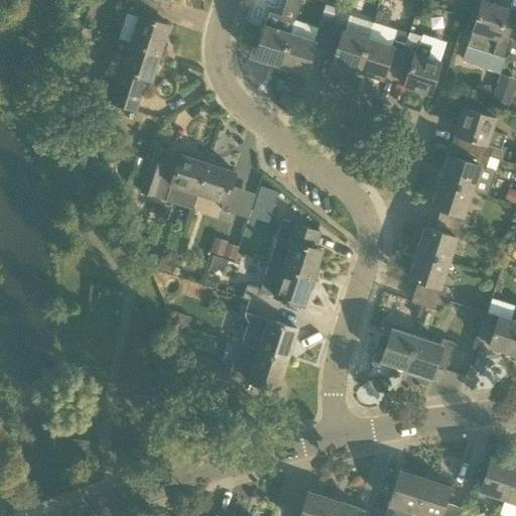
[(168,0),(169,0),(135,0),(135,1),(159,9),(161,0),(168,0)]
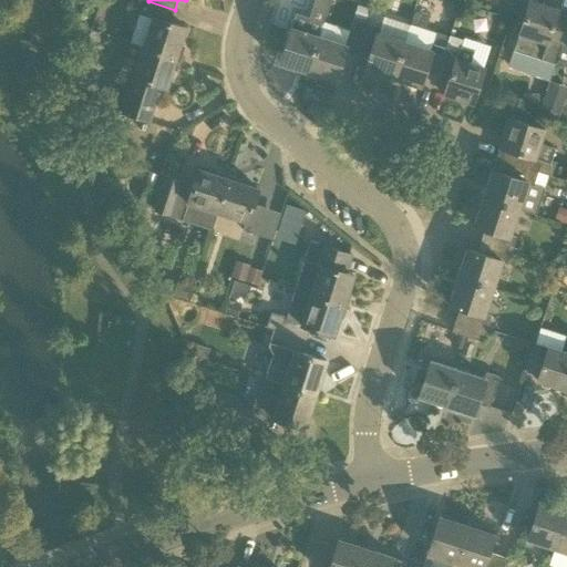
[(315,0),(305,32),(291,28),(279,64),(307,72),(318,37),(319,37),(323,22),(330,0),(315,0)]
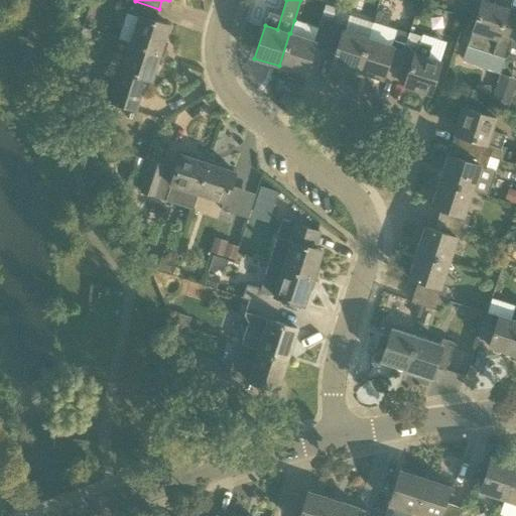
[(466,45),(462,59),(481,66),(490,63),(503,68),(506,57),(505,56),(515,22),(515,16),(507,13),(508,8),(483,0),(482,0),(468,46),(466,45)]
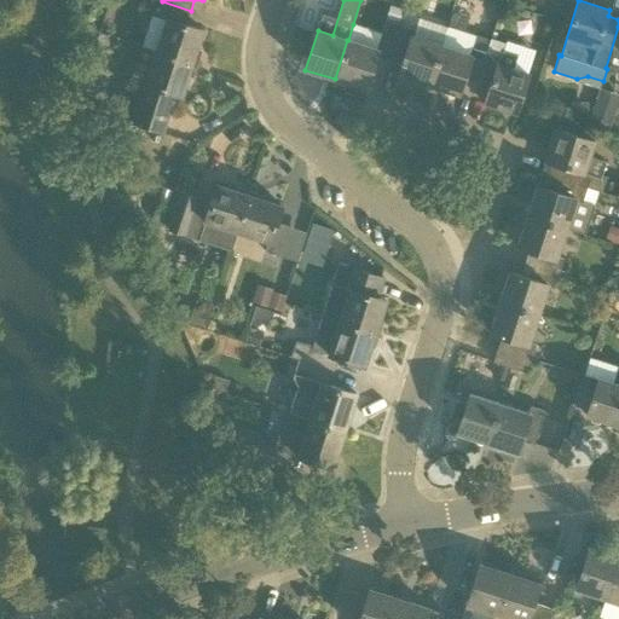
[(186,25),(191,11),(162,1),(157,17),(166,21),(156,51),(194,63),(203,30),(186,25)]
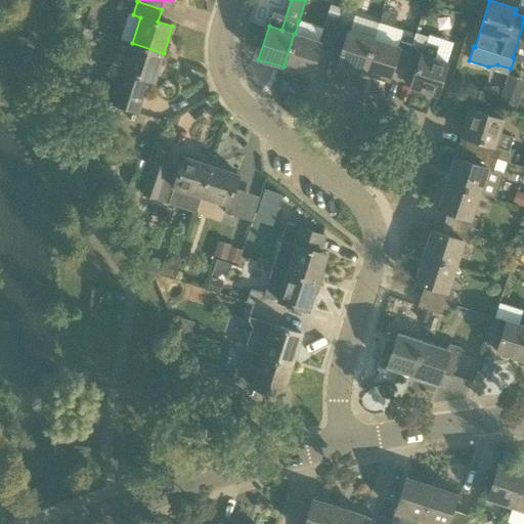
[(351,26),(349,25),(353,13),(343,10),(339,22),(330,50),(341,53),(337,63),(362,72),(374,39),(349,31),(351,26)]
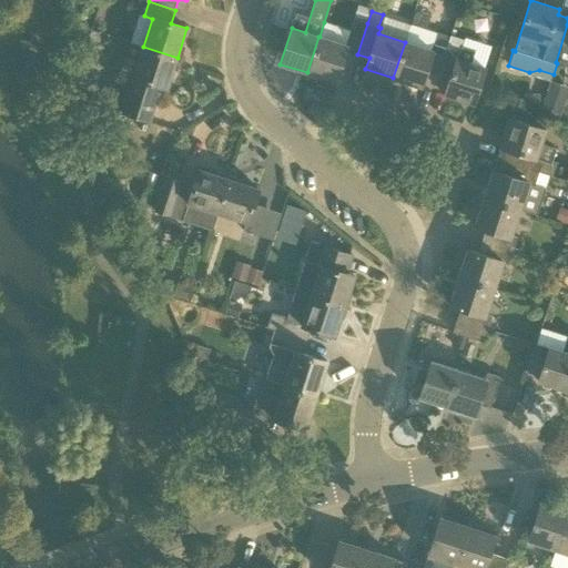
[(357,54),(367,23),(354,19),(351,31),(324,22),(320,37),(318,37),(307,72),(335,82),(346,50),(357,54)]
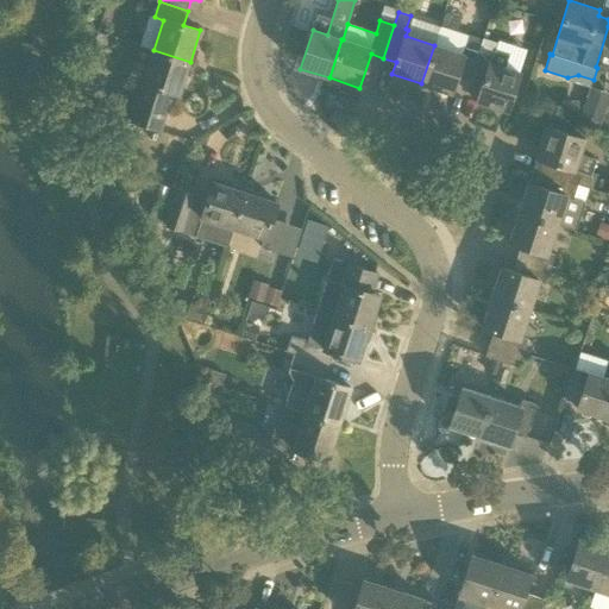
[(608,70),(608,26),(596,67),(597,68),(608,70)]
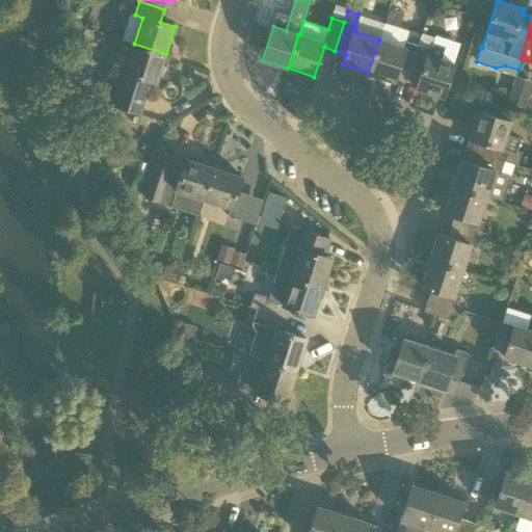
[(454,63),(442,59),(445,48),(432,44),(434,38),(422,34),(419,46),(418,46),(408,75),(420,78),(417,88),(443,98),(454,63)]
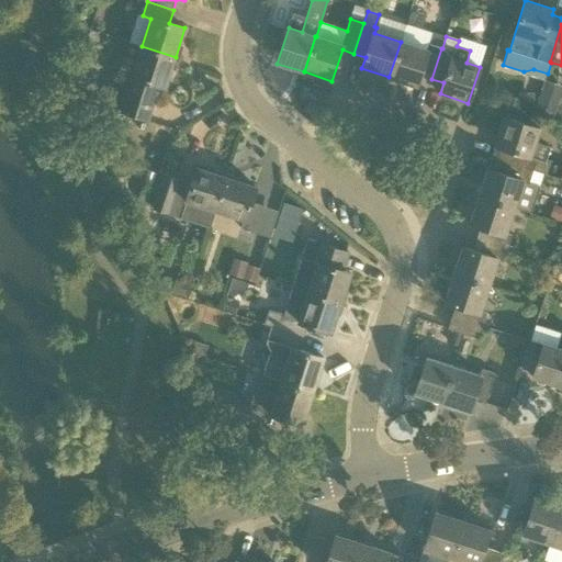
[(176,57),(142,46),(128,42),(120,71),(131,75),(119,112),(147,121),(159,85),(166,87),(176,57)]
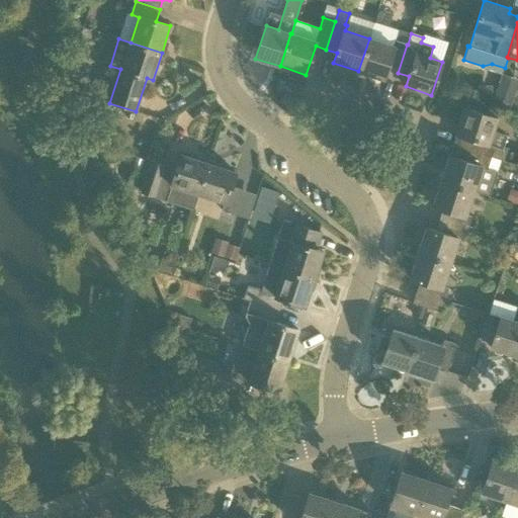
[(398,73),(407,45),(395,40),(393,46),(369,38),(358,71),(384,80),(387,69),(398,73)]
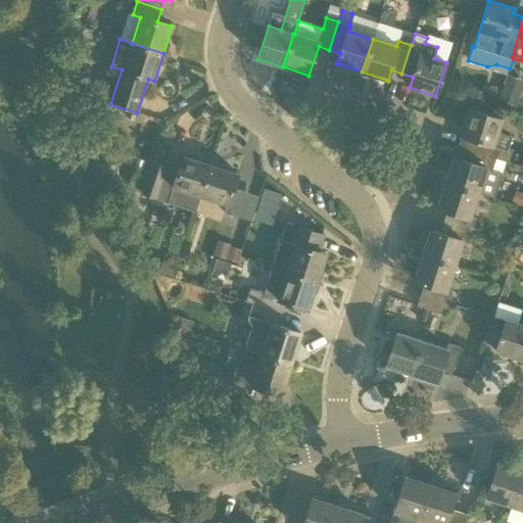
[(522,81),(506,76),(496,104),(515,110),(522,84),(522,81)]
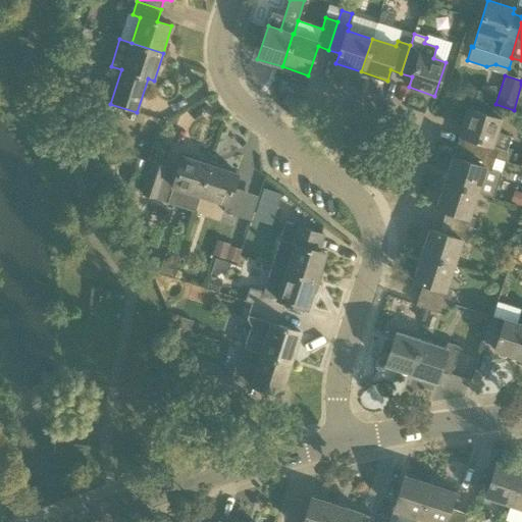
[(481,104),(496,104),(496,87),(481,87),(481,104)]
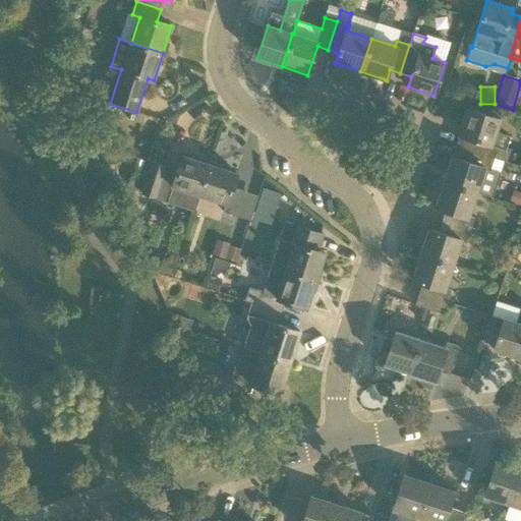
[(510,136),(497,132),(501,120),(467,109),(459,135),(456,147),(494,159),(507,163),(511,150),(507,148),(510,136)]
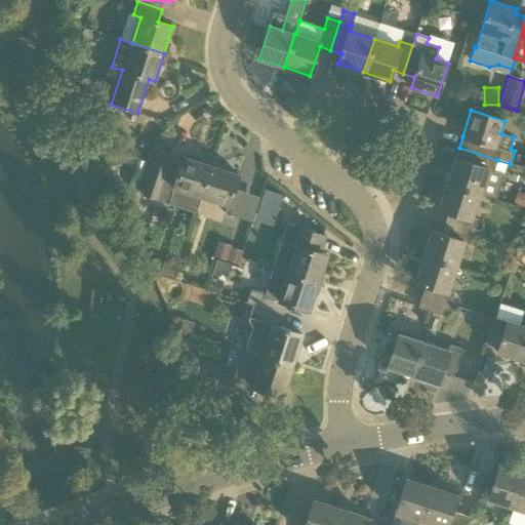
[(494,170),(497,160),(459,148),(456,158),(455,158),(447,184),(480,195),(481,194),(496,199),(505,174),(494,170)]
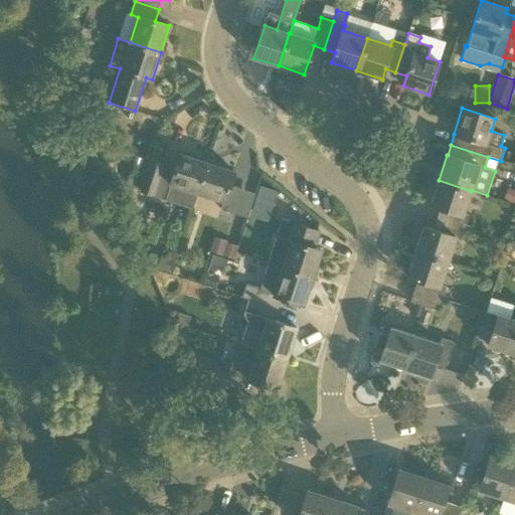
[(192,208),(207,162),(180,154),(176,168),(151,160),(141,192),(192,208)]
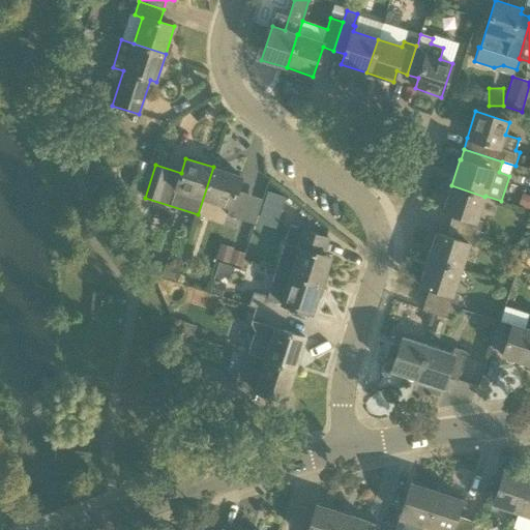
[(213,167),(198,214),(199,214),(204,199),(230,207),(228,215),(240,219),(248,195),(236,190),(241,176),(213,167)]
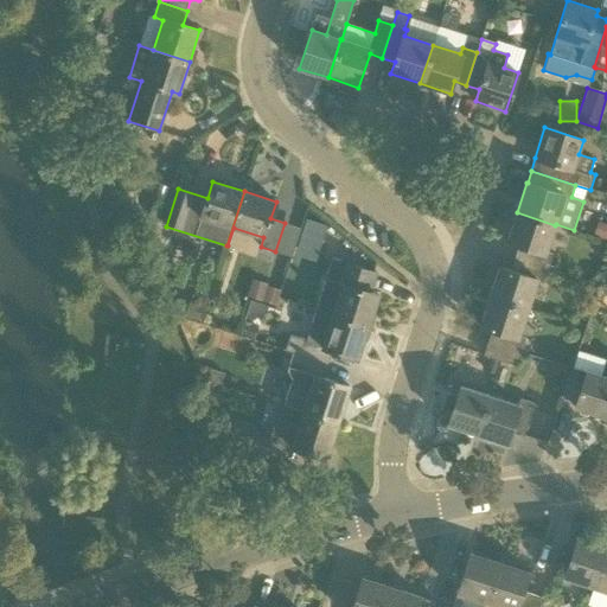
[(326,223),(311,210),(301,236),(320,243),(326,223)]
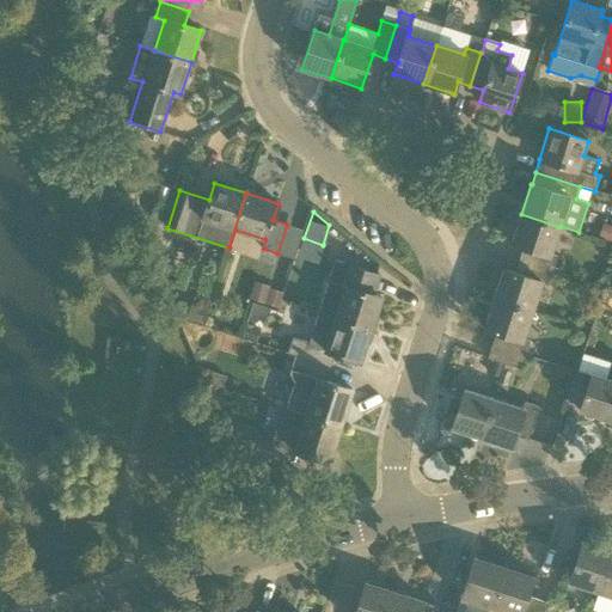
[(551,255),(560,227),(521,214),(512,244),(524,248),(519,261),(552,271),(557,257),(551,255)]
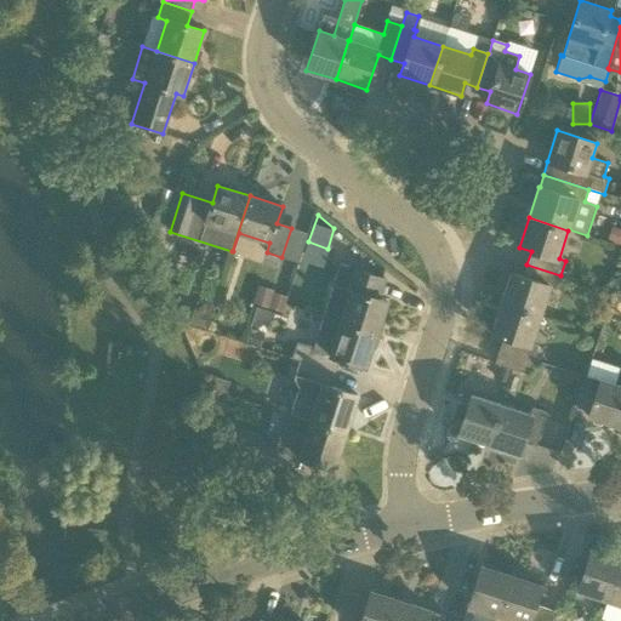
[(620,229),(611,227),(608,241),(620,245),(620,229)]
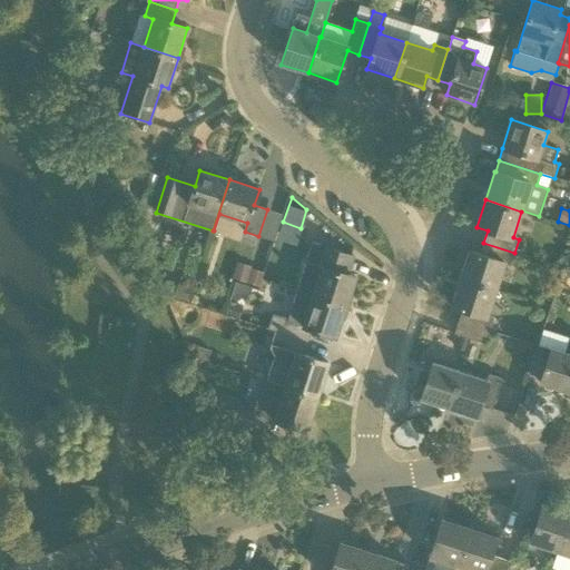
[(510,266),(514,253),(483,243),(480,254),(469,251),(460,278),(495,291),(504,264),(510,266)]
